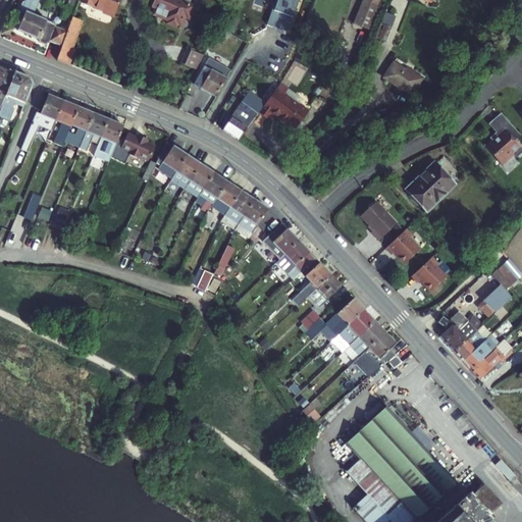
[(50,42),(62,47),(68,32),(55,27),(56,24),(34,15),(39,0),(25,0),(25,1),(22,2),(20,7),(21,9),(20,13),(24,14),(17,31),(39,40),(40,43),(45,45),(48,44),(49,44),(50,42)]
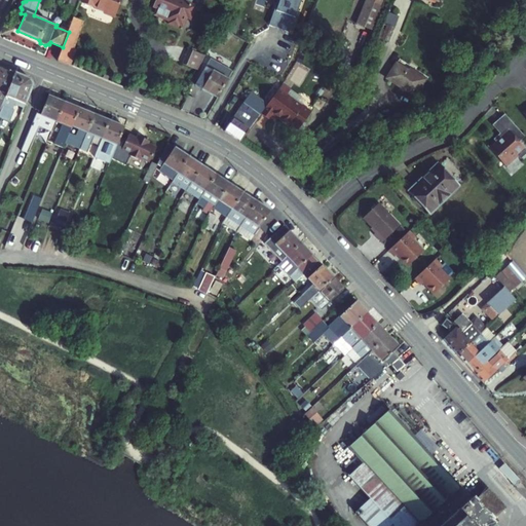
[(95,7),(95,8),(104,11),(105,14),(113,16),(115,15),(120,0),(74,0),(79,2),(95,7)]
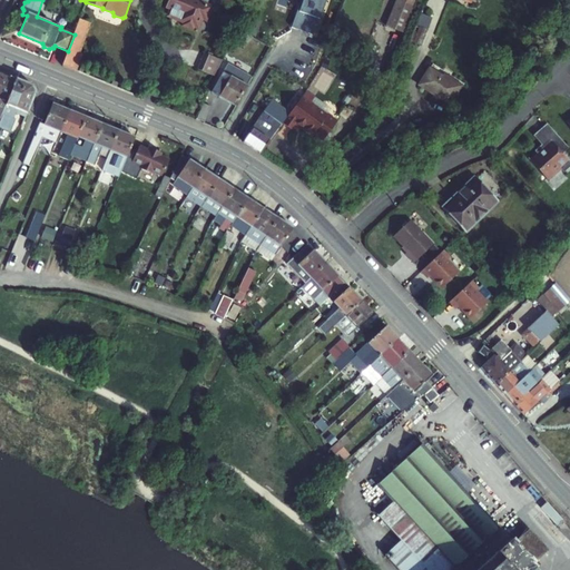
[(170,0),(167,8),(173,9),(169,16),(185,22),(184,26),(192,28),(193,26),(197,28),(202,18),(206,20),(210,7),(206,6),(208,0),(170,0)]
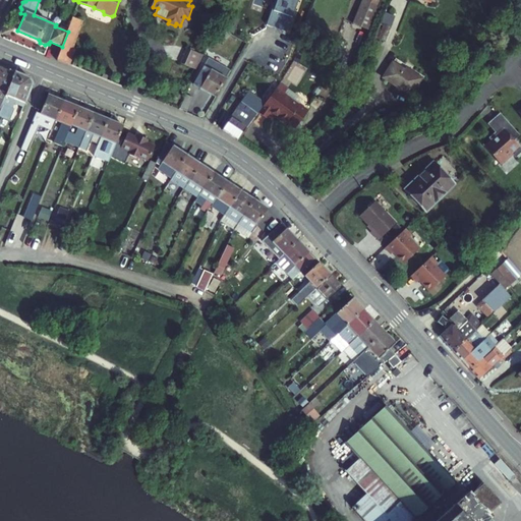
[(298,0),(275,0),(267,24),(285,32),(290,16),(292,17),(298,0)]
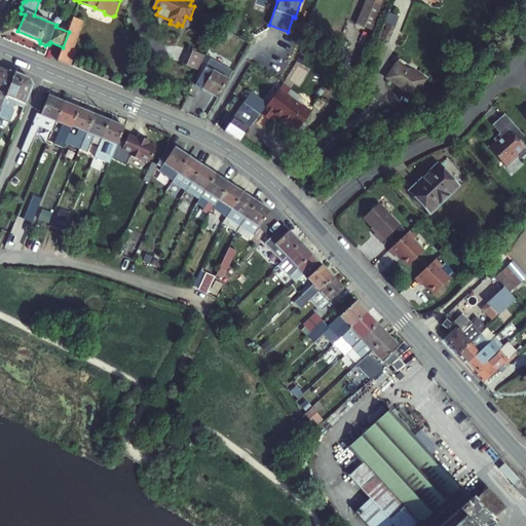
[(366,0),(355,25),(372,31),(383,0),(366,0)]
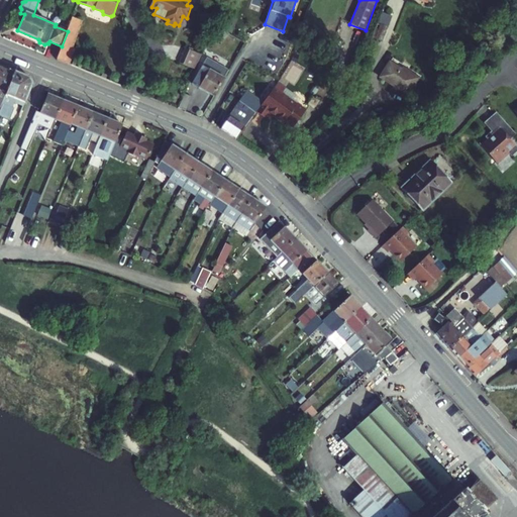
[(374,20),(369,35),(382,40),(390,19),(381,15),(378,22),(374,20)]
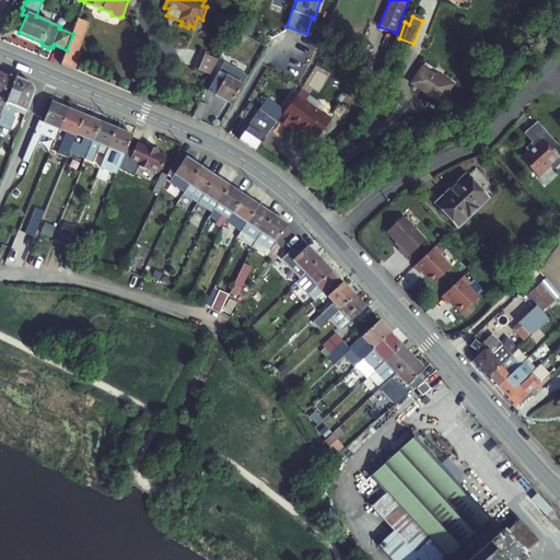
[(73,34),(67,50),(61,65),(74,69),(80,55),(78,54),(89,22),(79,19),(73,34)]
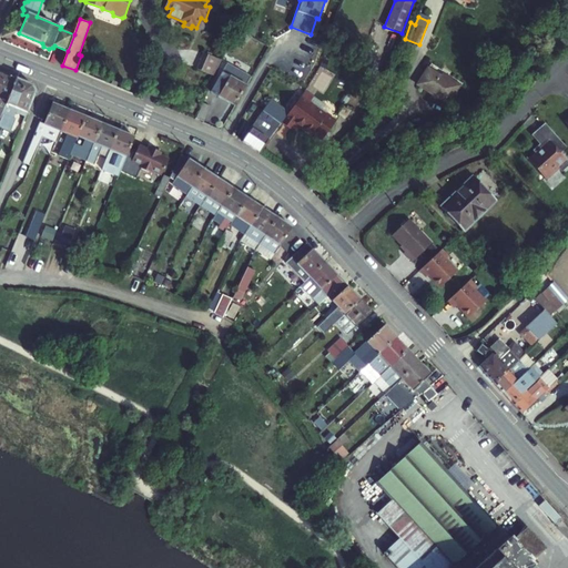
[(245,30),(236,41),(242,47),(252,36),(245,30)]
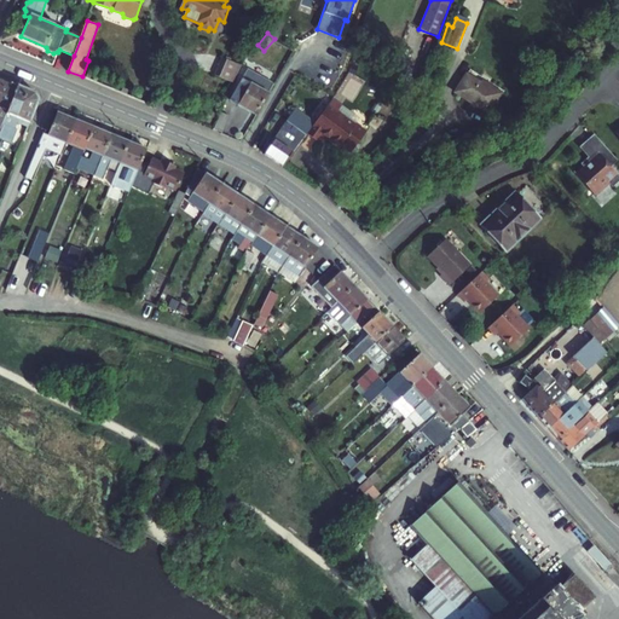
[(410,59),(393,52),(387,69),(404,76),(410,59)]
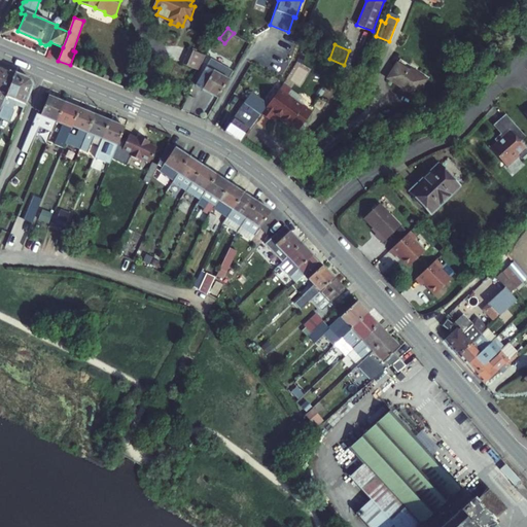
[(183,65),(199,71),(205,56),(189,49),(183,65)]
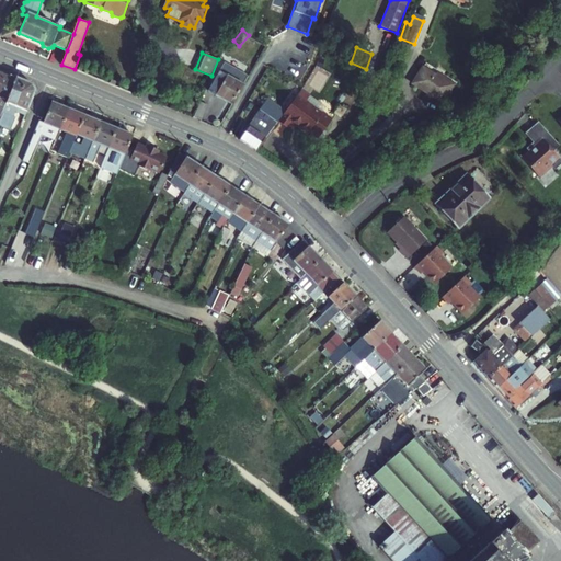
[(208,90),(232,104),(248,76),(225,63),(208,90)]
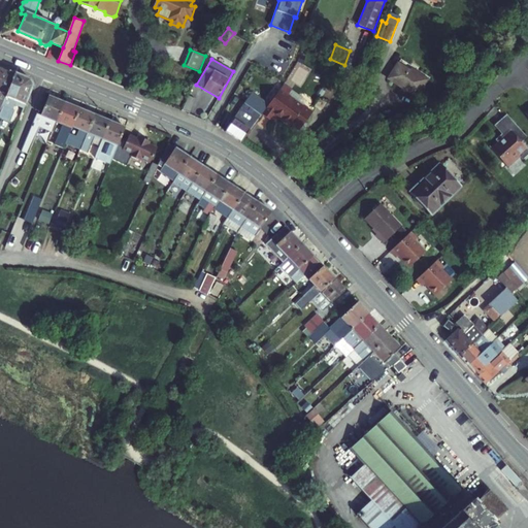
[(424,79),(398,64),(389,78),(415,94),(424,79)]
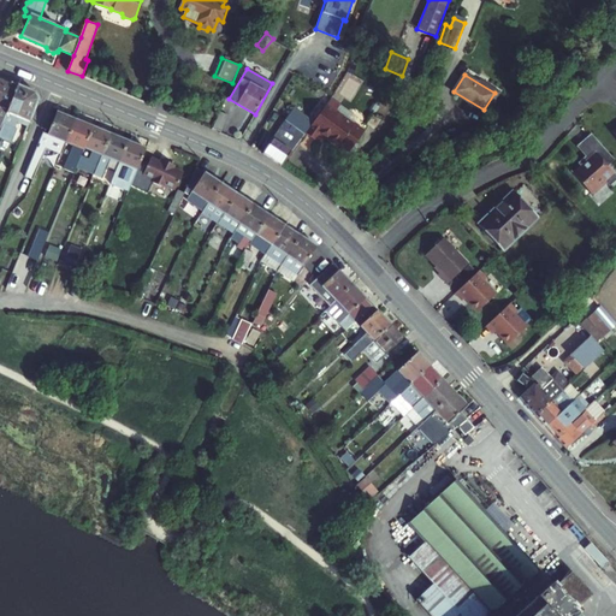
[(0,94),(0,126),(1,128),(3,124),(17,86),(6,81),(0,94)]
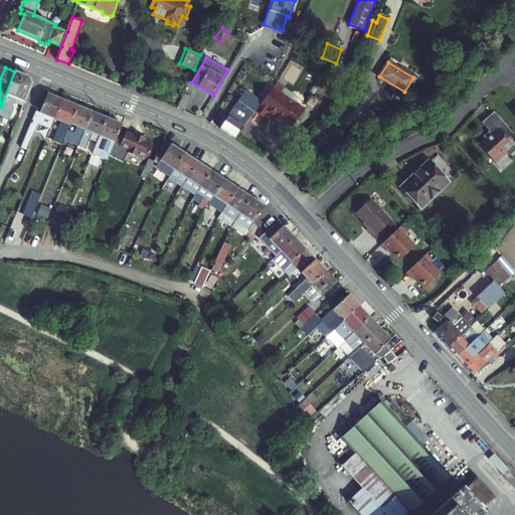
[(14,71),(2,104),(1,107),(0,108),(0,116),(10,121),(14,109),(12,108),(14,103),(23,106),(32,82),(29,77),(14,71)]
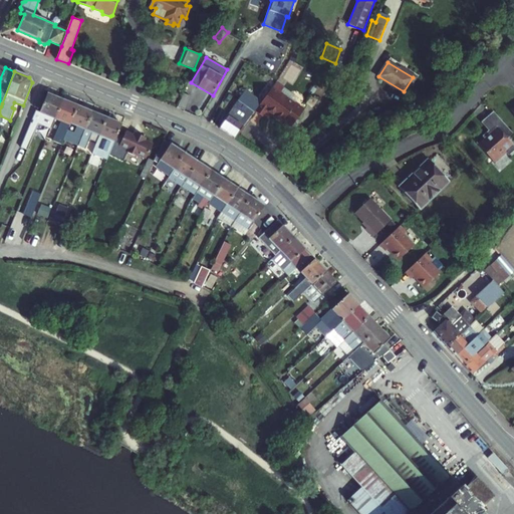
[(260,93),(265,96),(272,86),(276,81),(271,78),(260,93)]
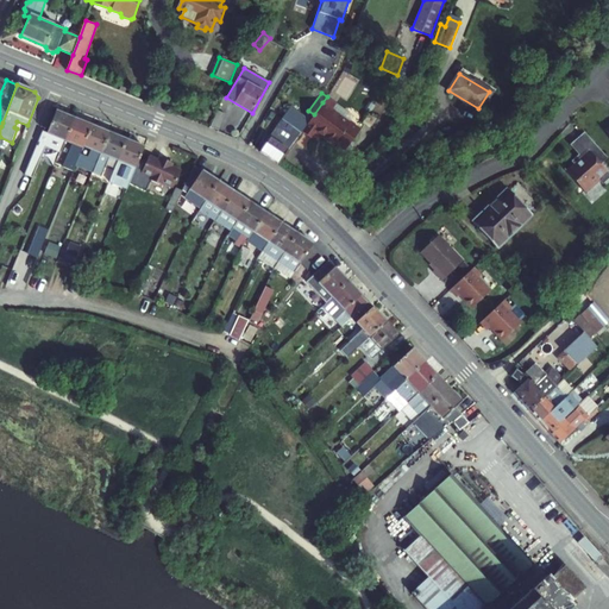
[(327,96),(322,102),(349,123),(353,115),(327,96)]
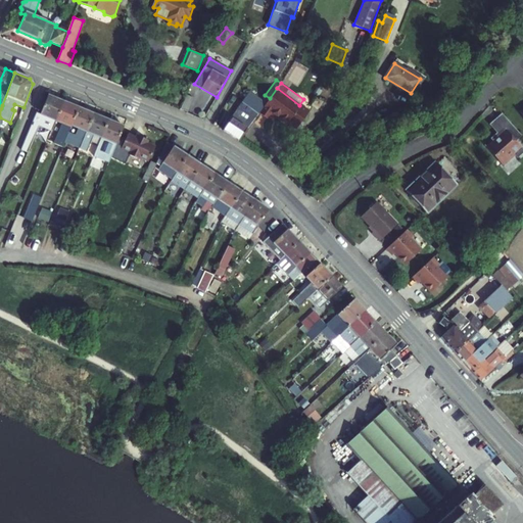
[(259,112),(268,119),(273,112),(288,124),(289,122),(297,128),(310,112),(299,105),(277,88),(270,98),(266,104),(259,112)]
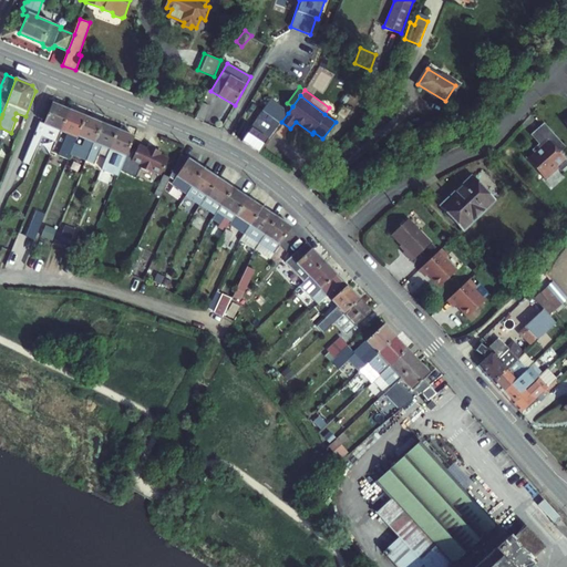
[(270,101),(261,112),(279,125),(281,122),(288,113),(270,101)]
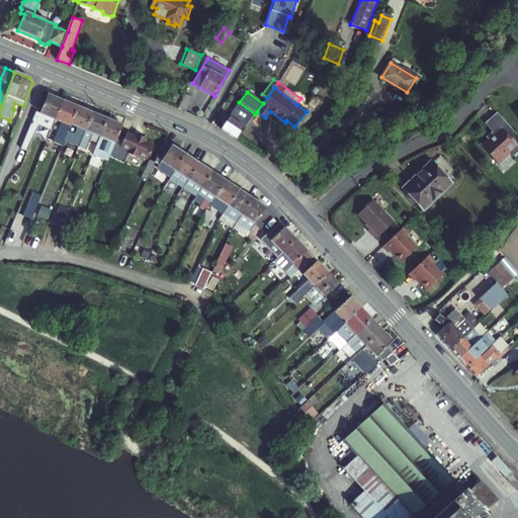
[(178,107),(185,110),(191,96),(184,93),(178,107)]
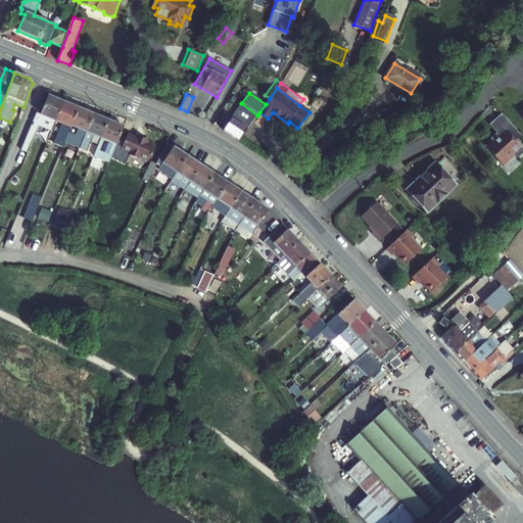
[(40,126),(51,131),(56,121),(63,101),(48,95),(41,113),(37,112),(20,150),(29,152),(40,126)]
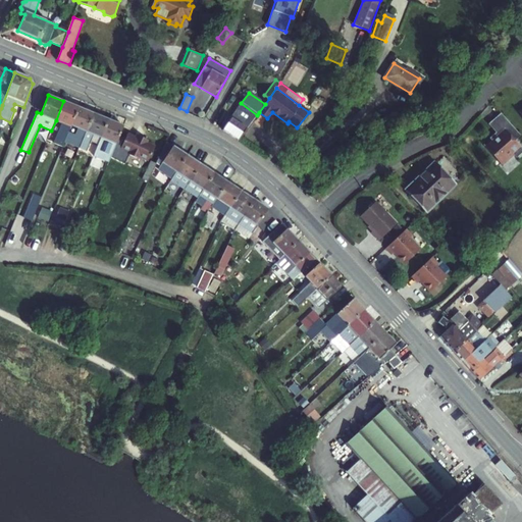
[(71,125),(79,107),(63,101),(56,120),(62,123),(54,143),(62,146),(64,142),(68,133),(71,125)]
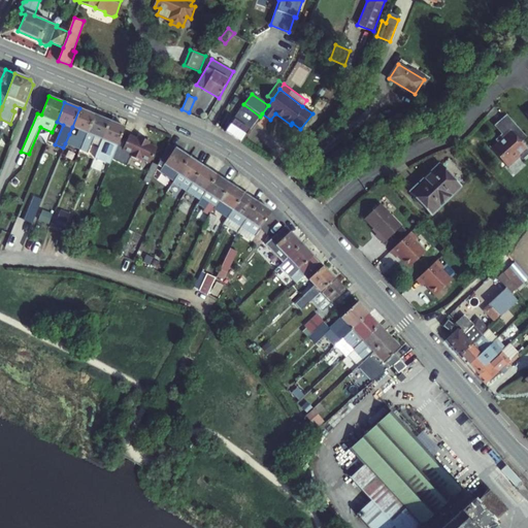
[(243,104),(226,132),(241,142),(260,117),(243,104)]
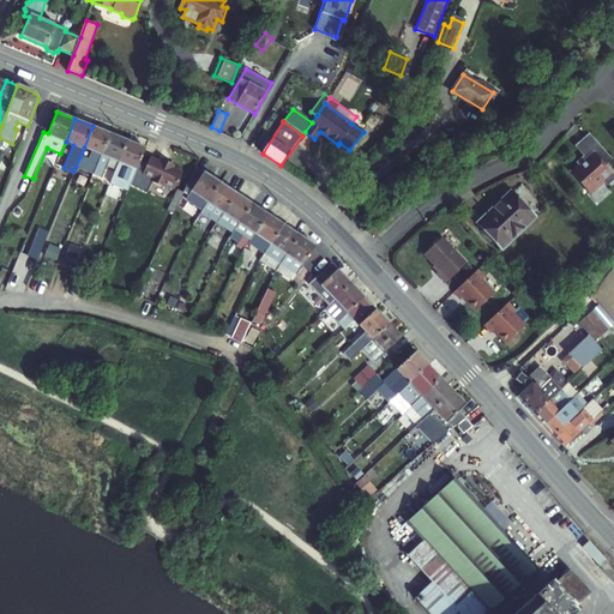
[(94,174),(109,133),(92,126),(84,148),(92,151),(89,160),(80,156),(76,167),(94,174)]
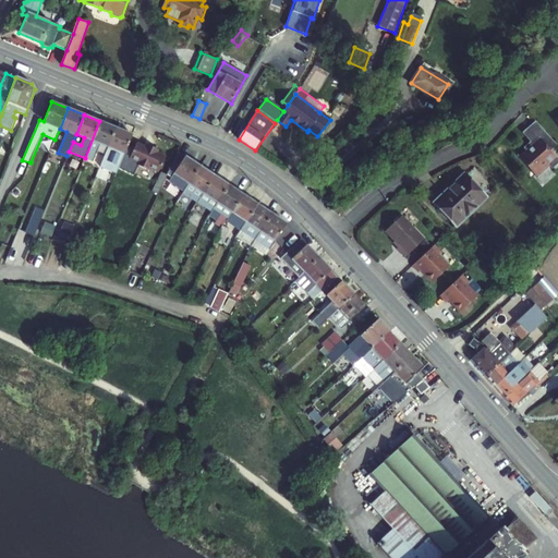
[(108,147),(116,128),(99,121),(85,158),(93,161),(100,144),(108,147)]
